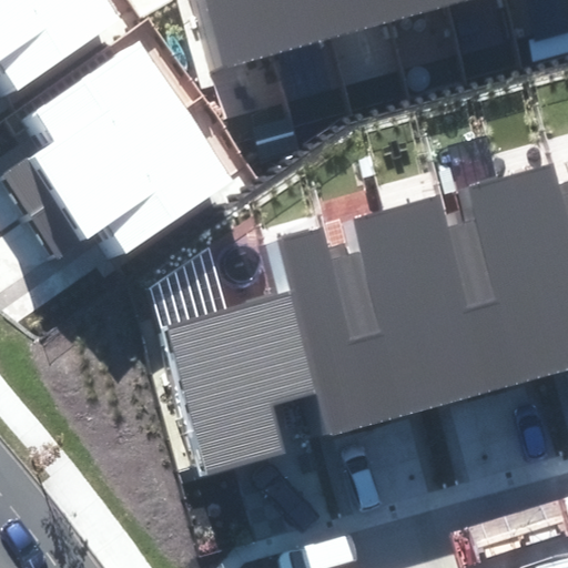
[(120,18),(107,0),(0,0),(0,84),(6,93),(120,18)]
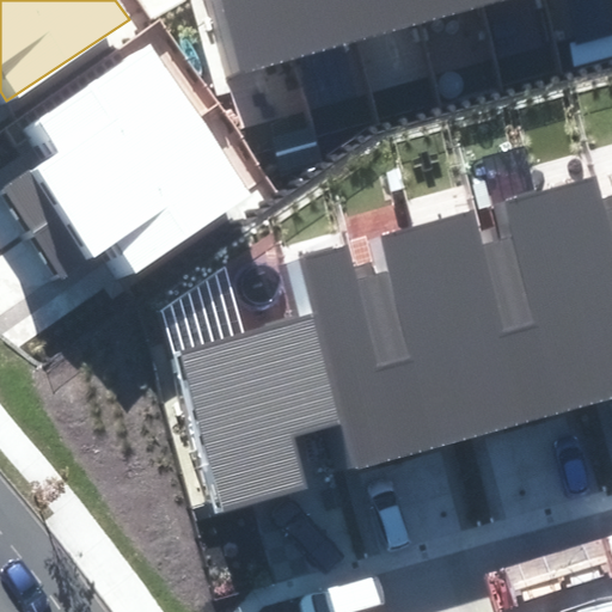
[(208,0),(228,74),(299,55),(283,0),(208,0)]
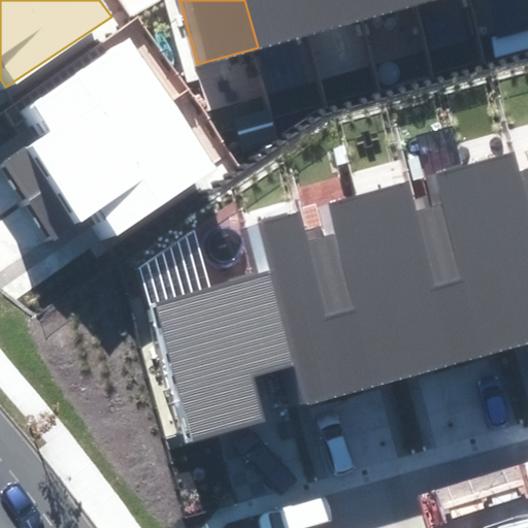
[(244,0),(258,47),(309,34),(299,0),(244,0)]
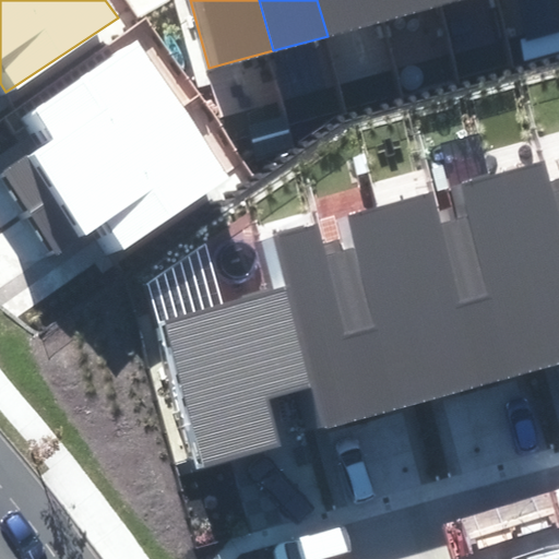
[(317,0),(328,36),(383,21),(377,0),(317,0)]
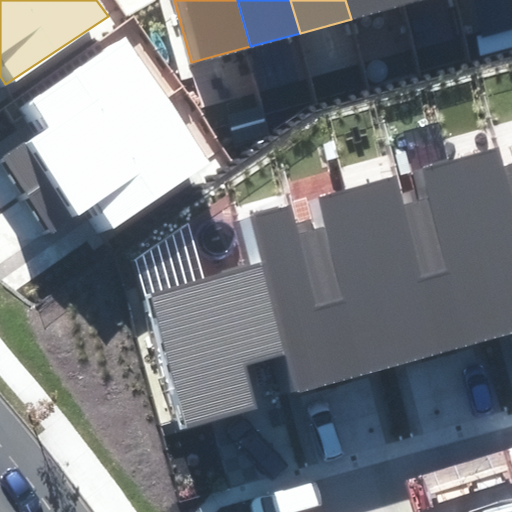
[(345,0),(351,19),(406,5),(404,0),(345,0)]
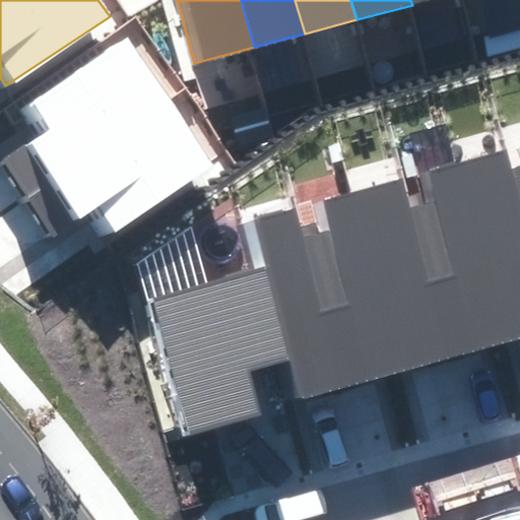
[(0,160),(23,197),(170,102),(127,38),(22,107),(34,123),(0,145),(0,160)]
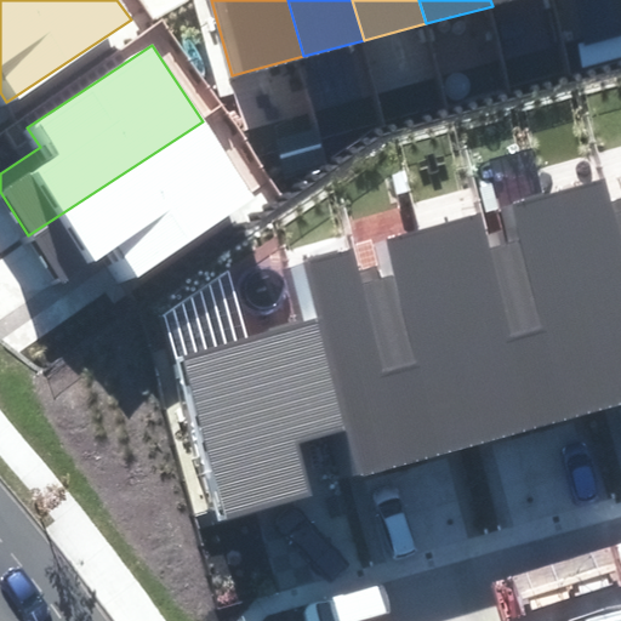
[(252,197),(203,121),(28,235),(64,290),(113,258),(126,279),(252,197)]
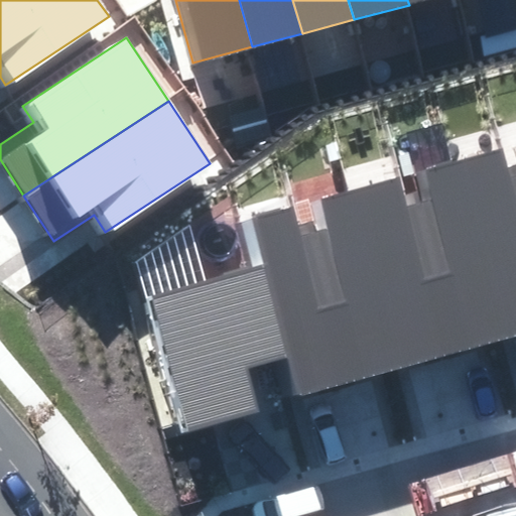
[(502,150),(448,164),(497,342),(515,336),(515,201),(506,166),(502,150)]
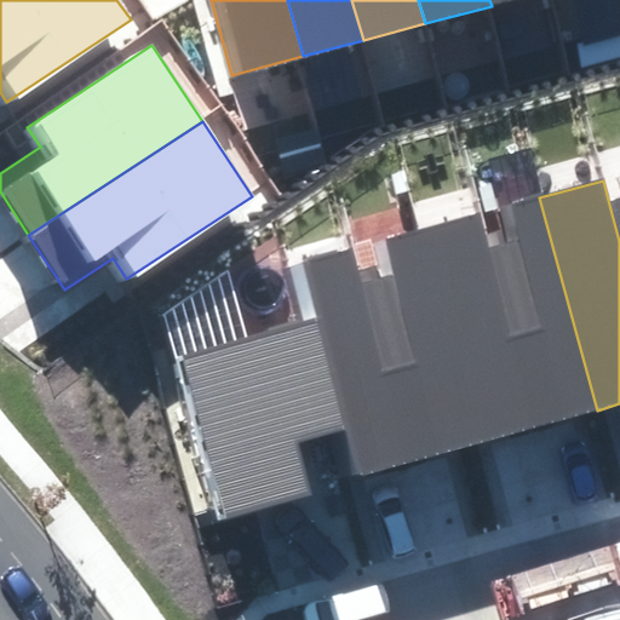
[(619,196),(608,200),(619,241),(619,196)]
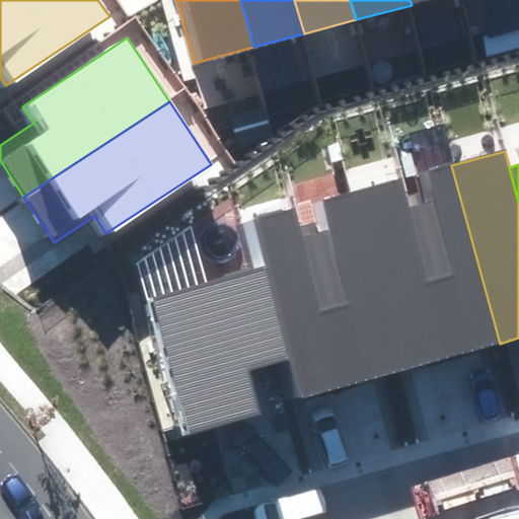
[(421,204),(406,207),(446,358),(500,344),(451,165),(414,176),(421,204)]
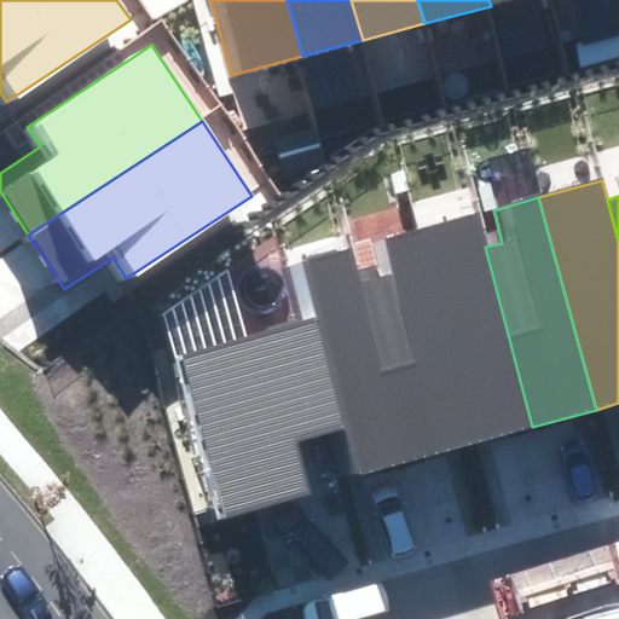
[(532,427),(485,247),(476,215),(414,231),(468,445),(532,427)]
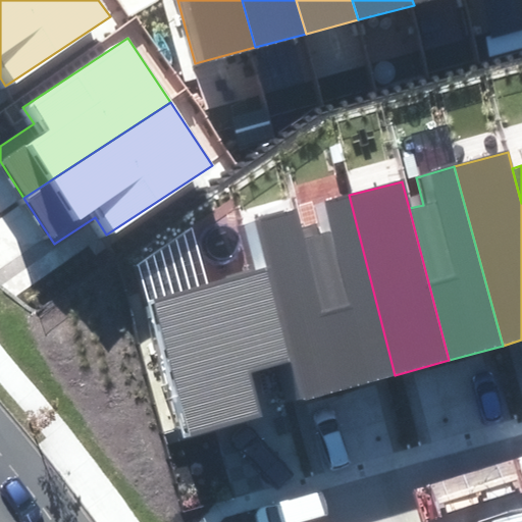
[(395,375),(349,195),(324,201),(332,231),(321,235),(318,222),(301,226),(340,388),(395,375)]
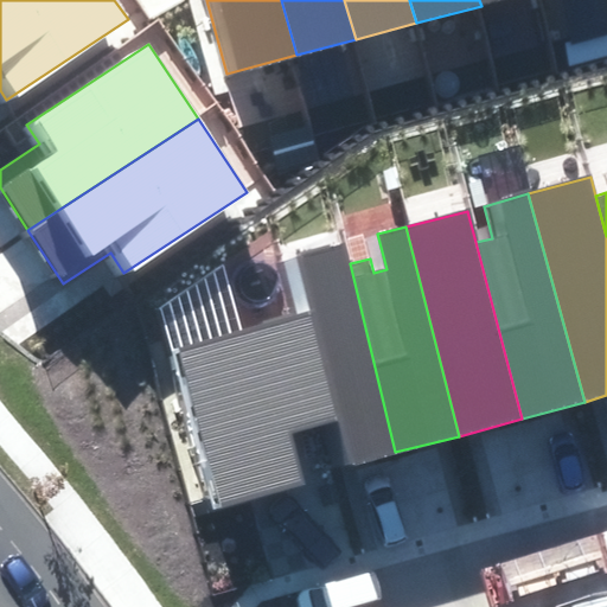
[(395,452),(350,263),(343,240),(296,250),(313,317),(338,421),(349,465),(395,452)]
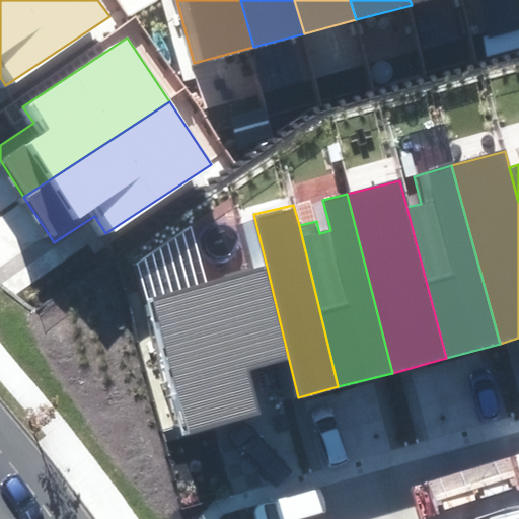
[(289,360),(268,271),(149,301),(184,435),(263,415),(250,369),(289,360)]
